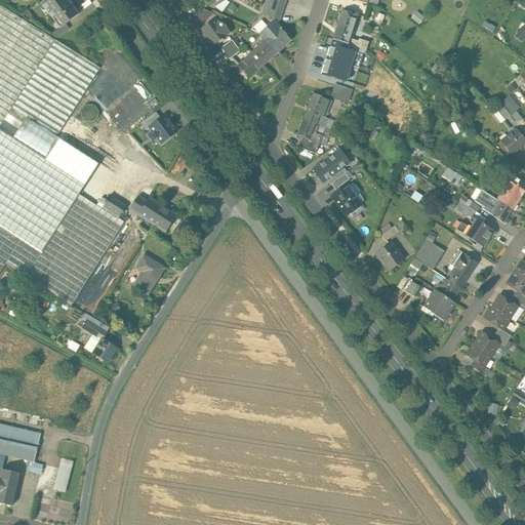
[(78,14),(67,0),(48,0),(42,5),(58,28),(59,29),(66,24),(78,14)]
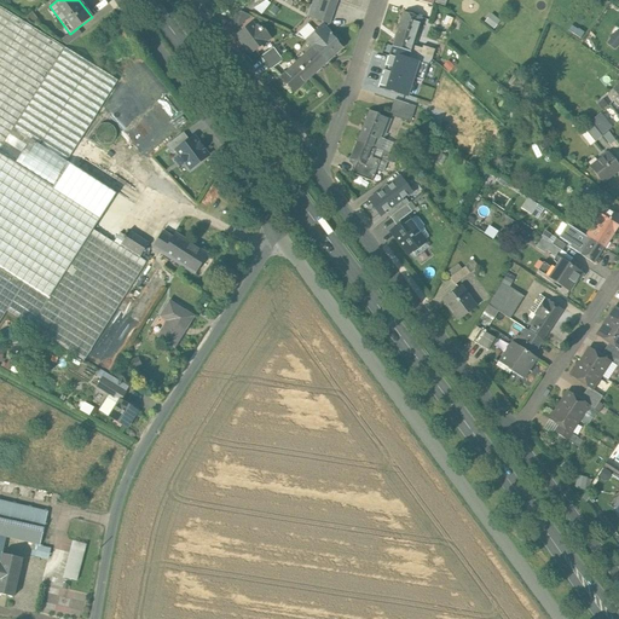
[(337,0),(336,0),(313,0),(308,17),(329,24),(337,0)]
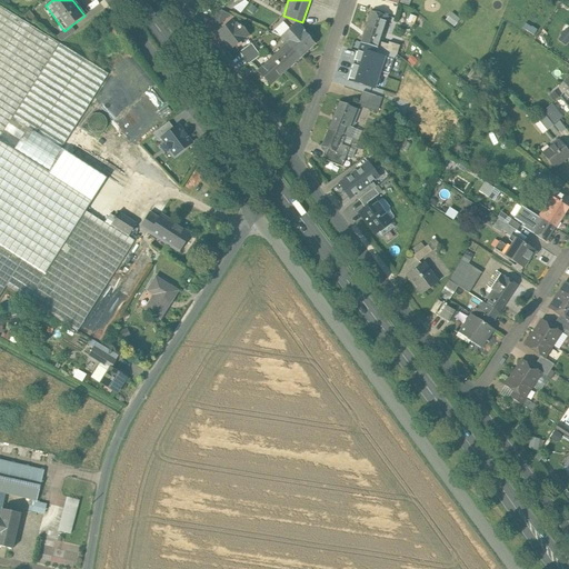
[(57,42),(0,7),(0,135),(11,117),(57,42)]
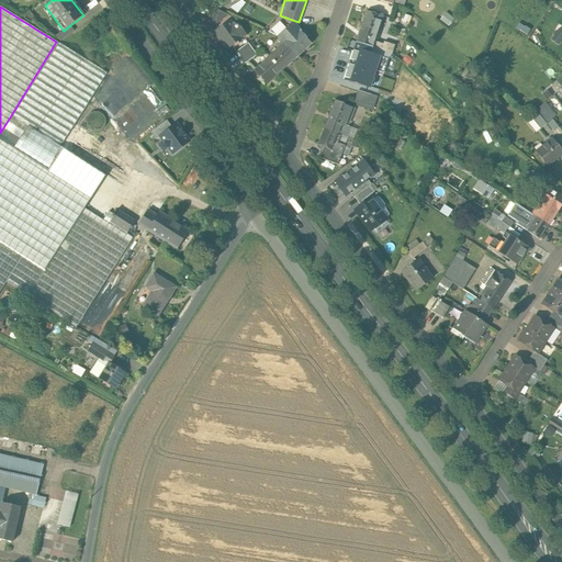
[(218,10),(209,18),(214,25),(228,14),(218,10)]
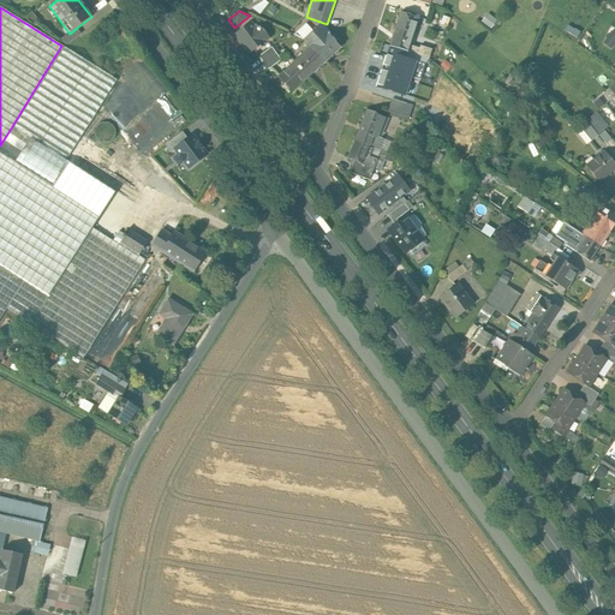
[(421,18),(401,12),(396,28),(415,34),(421,18)]
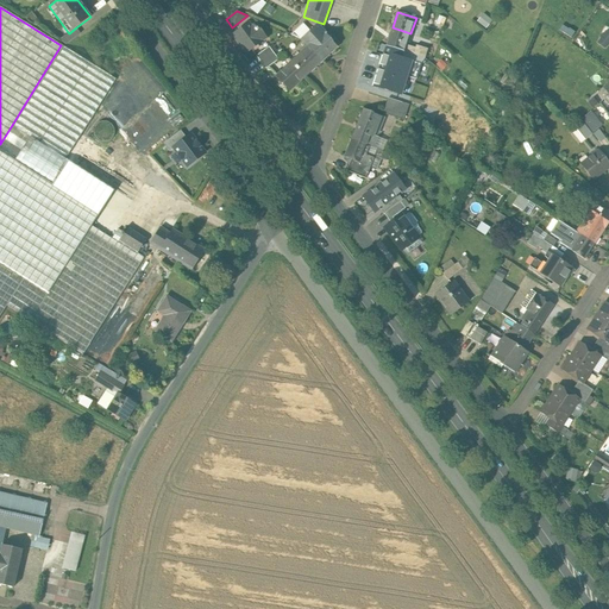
[(251,27),(249,24),(234,35),(246,51),(264,38),(257,29),(257,27),(255,29),(253,26),(251,27)]
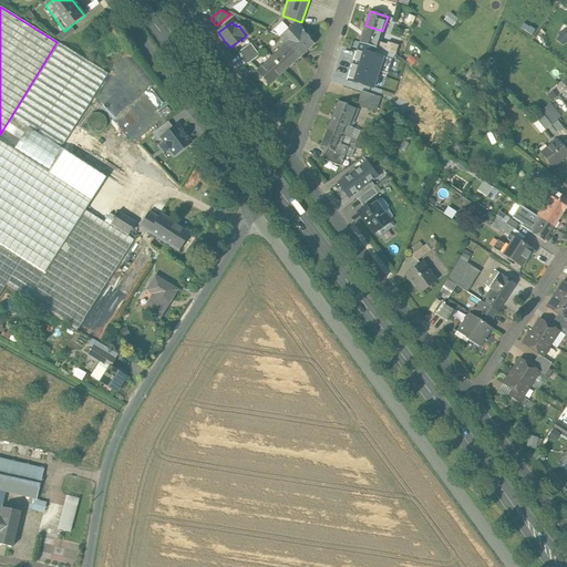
[(315,43),(296,23),(281,38),(280,38),(287,43),(299,57),(315,43)]
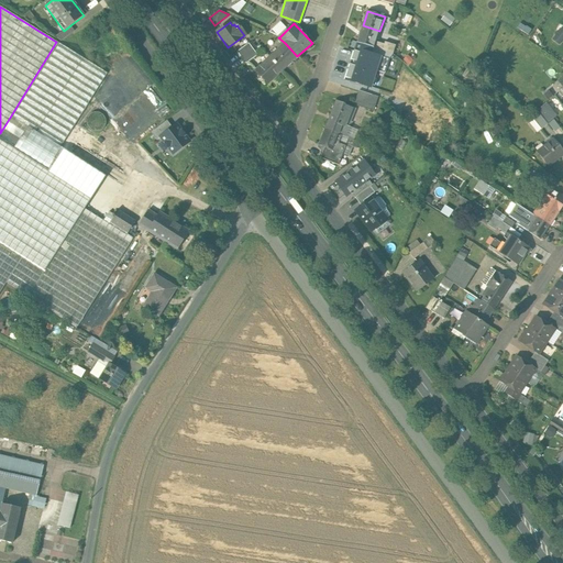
[(70,25),(64,31),(63,30),(54,36),(61,41),(74,31),(70,25)]
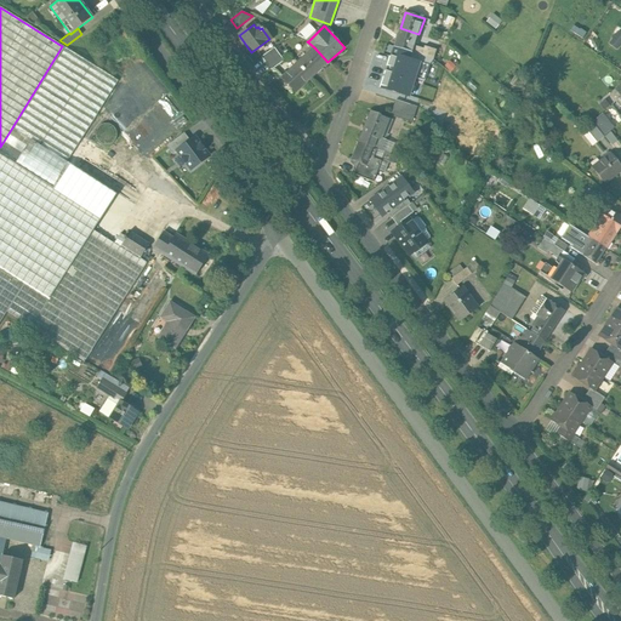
[(419,34),(400,28),(394,46),(433,60),(436,50),(425,46),(423,49),(415,46),(419,34)]
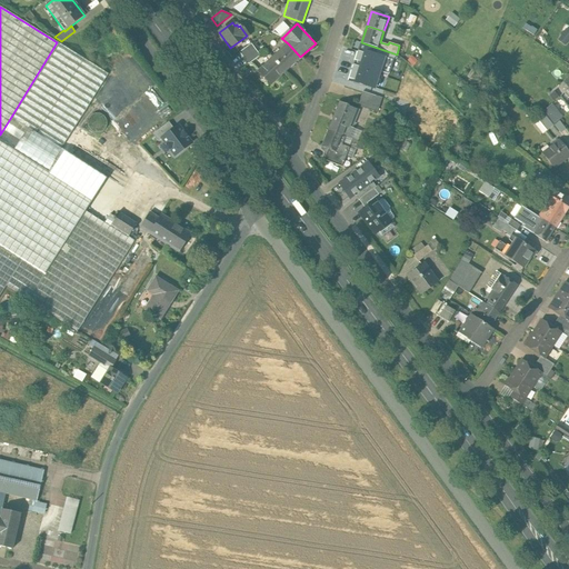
[(566,45),(568,40),(568,26),(567,26),(558,40),(566,45)]
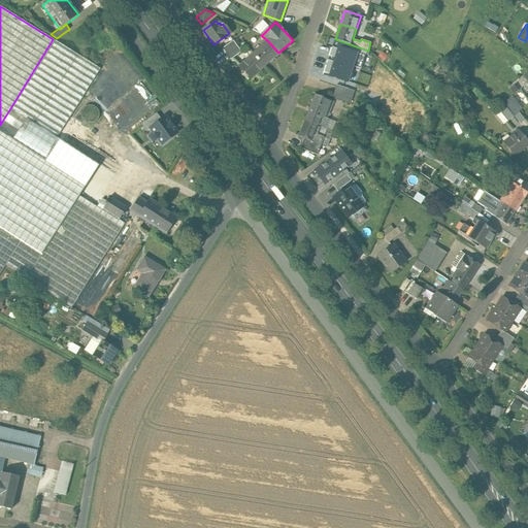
[(53,39),(10,108),(57,137),(62,129),(70,116),(99,67),(53,39)]
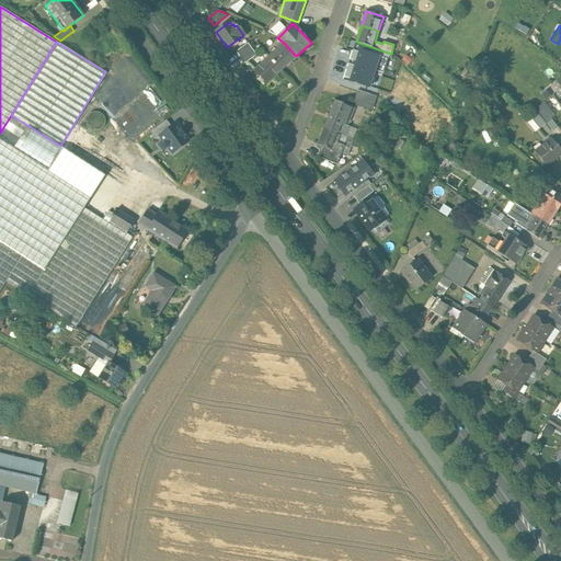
[(391,54),(356,42),(343,79),(369,88),(375,71),(384,75),(388,58),(391,54)]
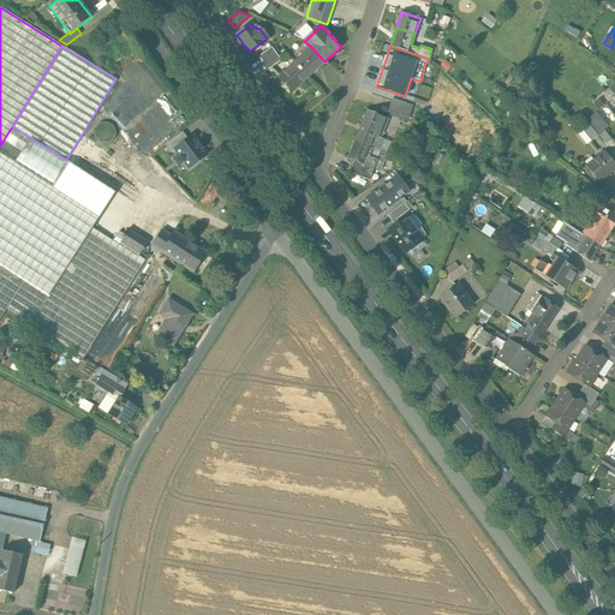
[(311,47),(296,61),(309,76),(324,61),(311,47)]
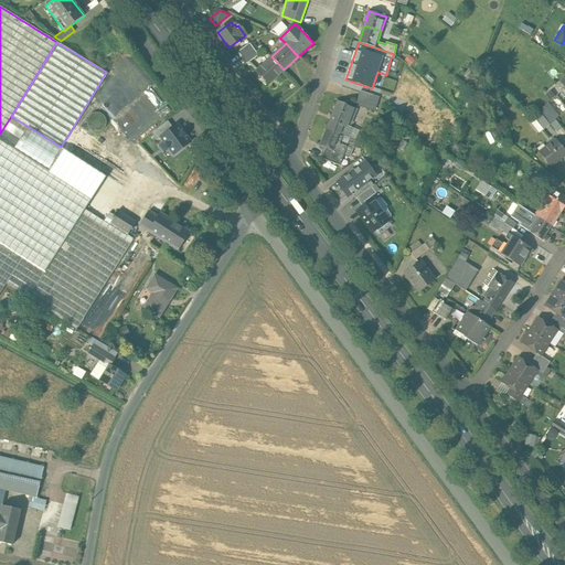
[(248,44),(237,52),(242,59),(253,50),(248,44)]
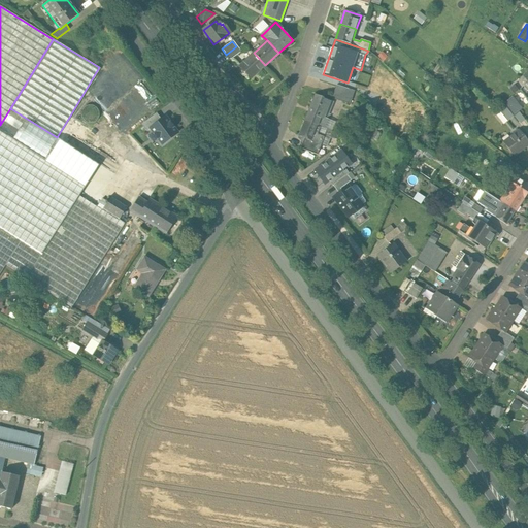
[(236,46),(226,55),(229,59),(240,52),(236,46)]
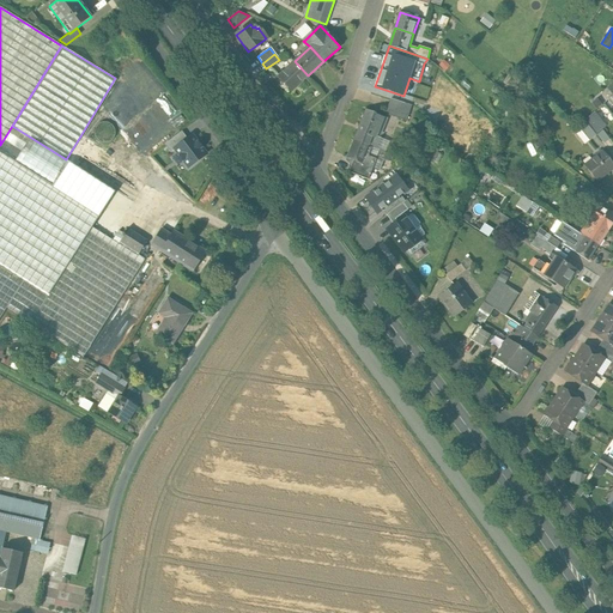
[(295,61),(292,60),(275,76),(290,92),(308,76),(295,61)]
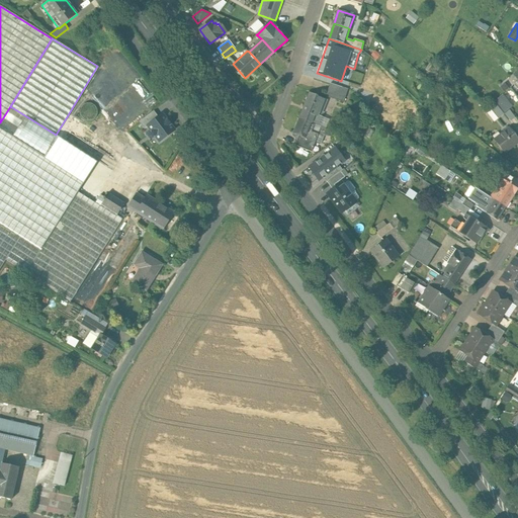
[(345,88),(331,84),(326,97),(343,102),(347,89),(345,88)]
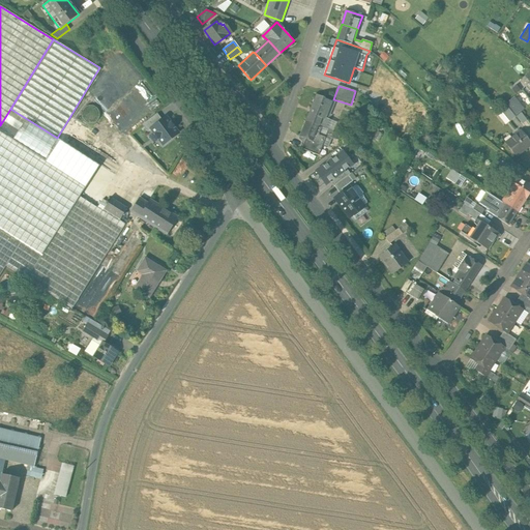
[(529,99),(522,90),(511,99),(513,102),(508,107),(516,117),(529,104),(529,99)]
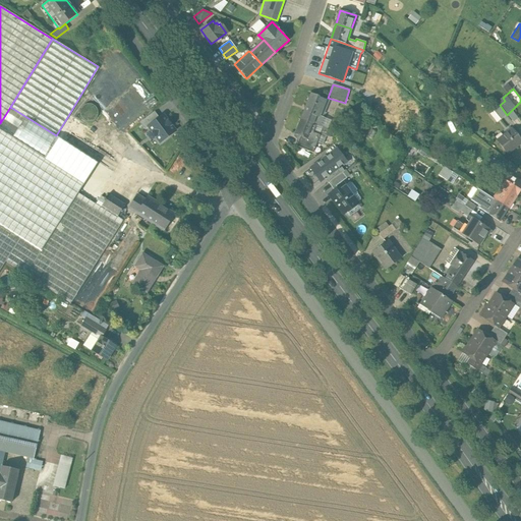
[(327,100),(311,94),(301,119),(316,125),(321,127),(324,118),(321,116),(327,100)]
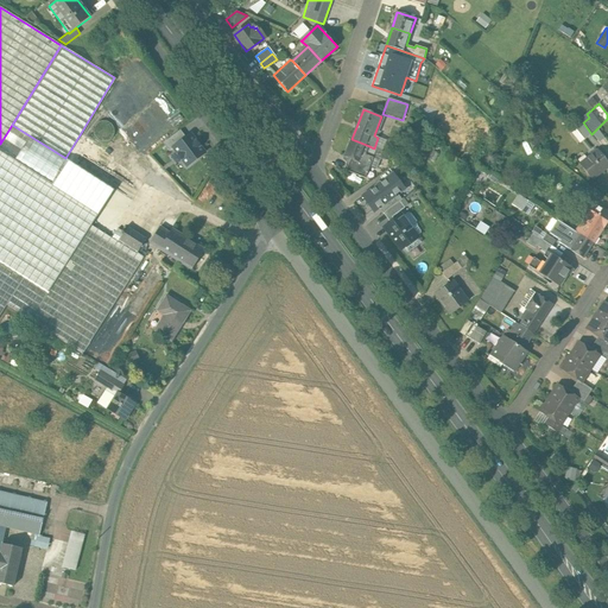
[(583,122),(581,120),(574,126),(584,140),(591,134),(583,122)]
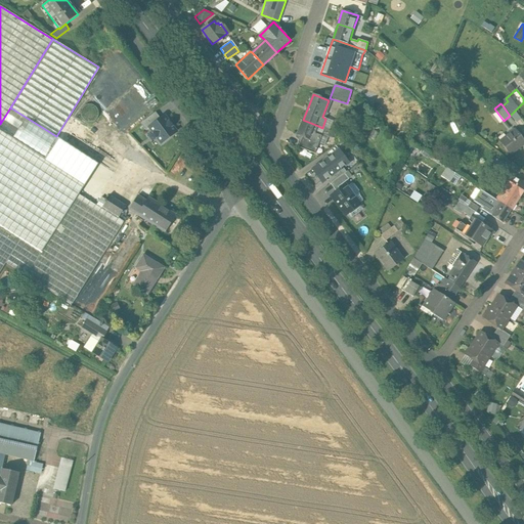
[(56,136),(10,107),(0,124),(0,132),(20,144),(43,159),(56,136)]
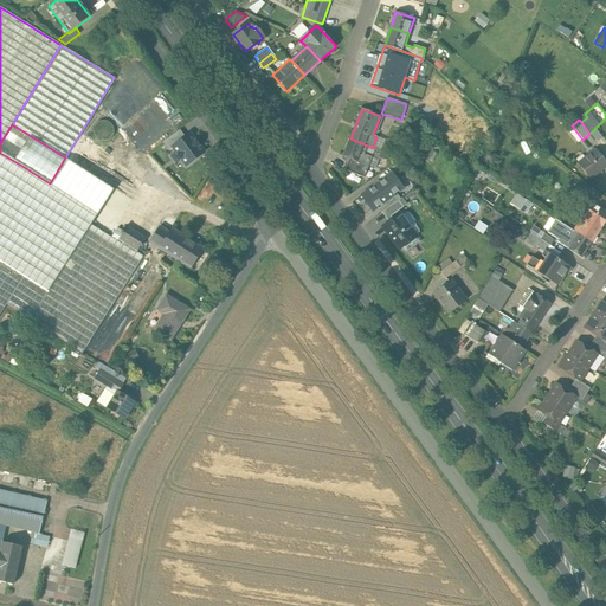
[(189,134),(173,147),(186,166),(204,153),(189,134)]
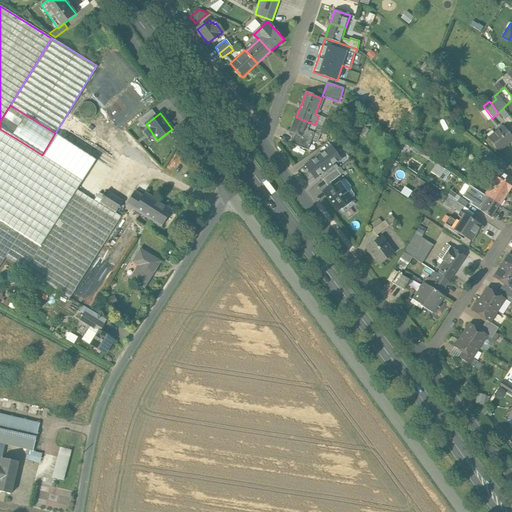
[(311,123),(296,117),(290,132),(295,134),(291,144),(308,150),(315,133),(308,130),(311,123)]
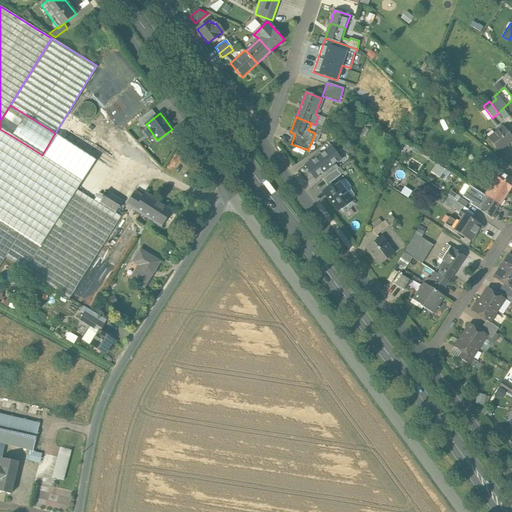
[(95,148),(60,125),(55,133),(42,155),(63,167),(77,176),(83,168),(83,167),(90,156),(95,148)]
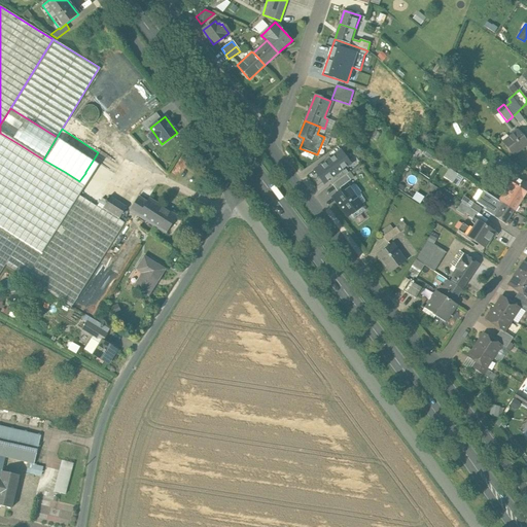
[(526,141),(518,131),(502,143),(513,155),(526,144),(526,141)]
